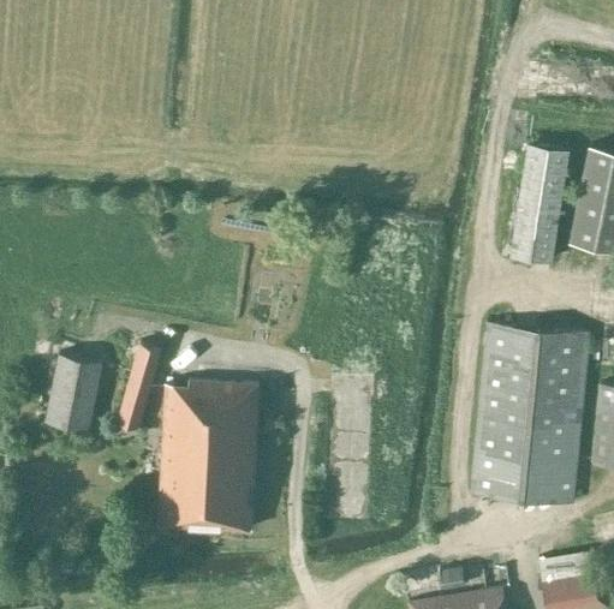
[(528,147),(510,256),(549,262),(567,153),(528,147)]
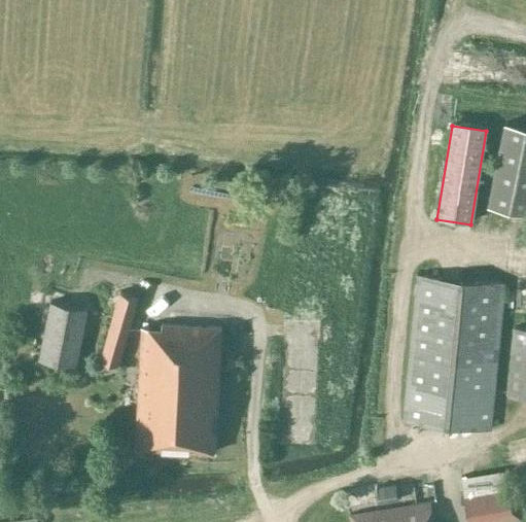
[(486,209),(525,217),(525,131),(503,127),(486,209)]
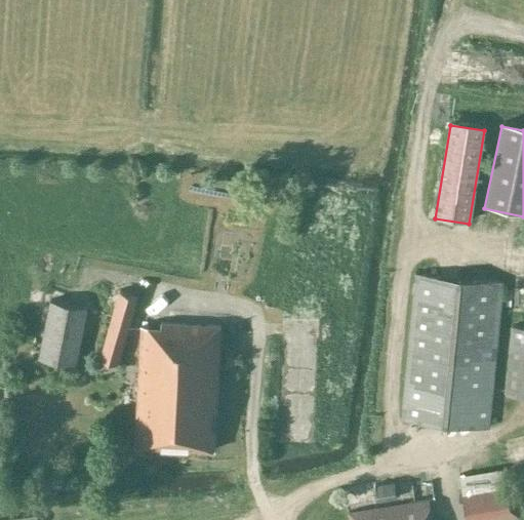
[(401,424),(486,432),(501,287),(415,279),(401,424)]
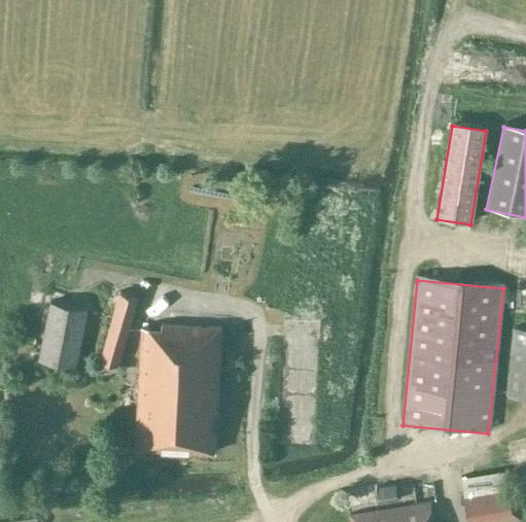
[(119,297),(99,364),(117,370),(137,302),(119,297)]
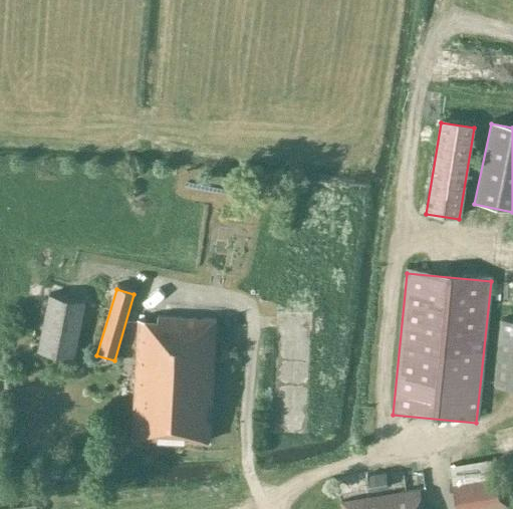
[(49,298),(37,353),(73,361),(85,306),(49,298)]
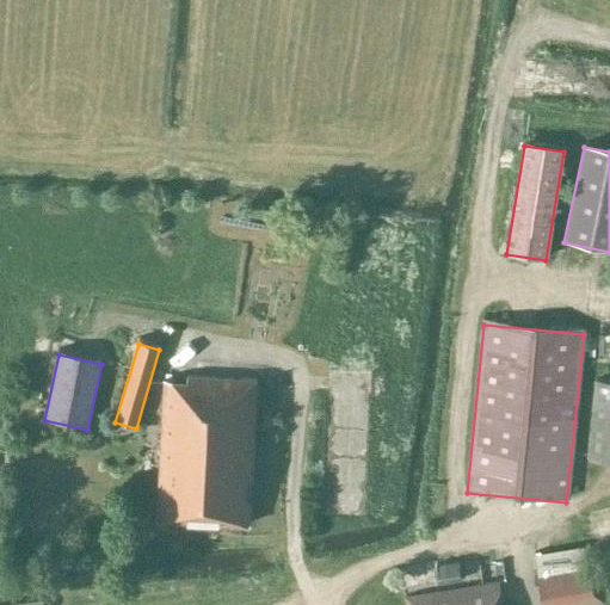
[(185,388),(164,387),(156,523),(248,528),(256,386),(186,382),(185,388)]
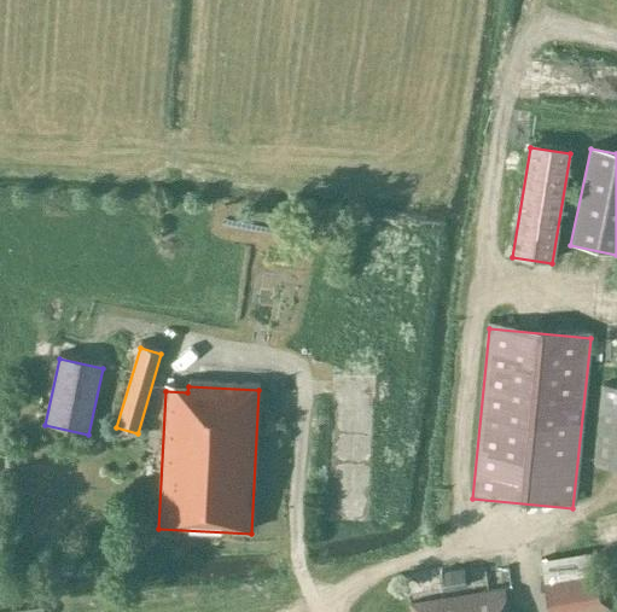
[(594,466),(616,468),(616,389),(603,388),(594,466)]
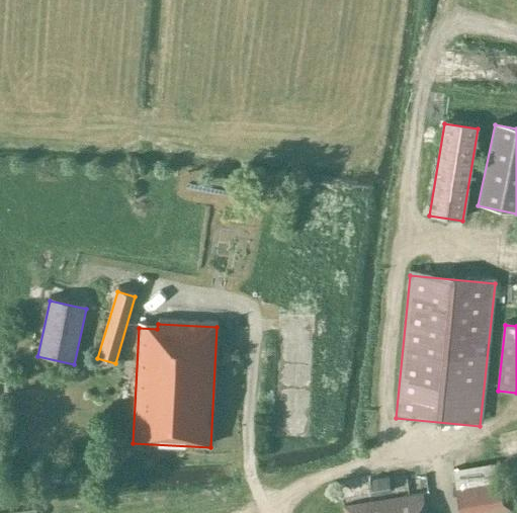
[(510,512),(505,483),(497,484),(495,469),(454,477),(459,512),(510,512)]
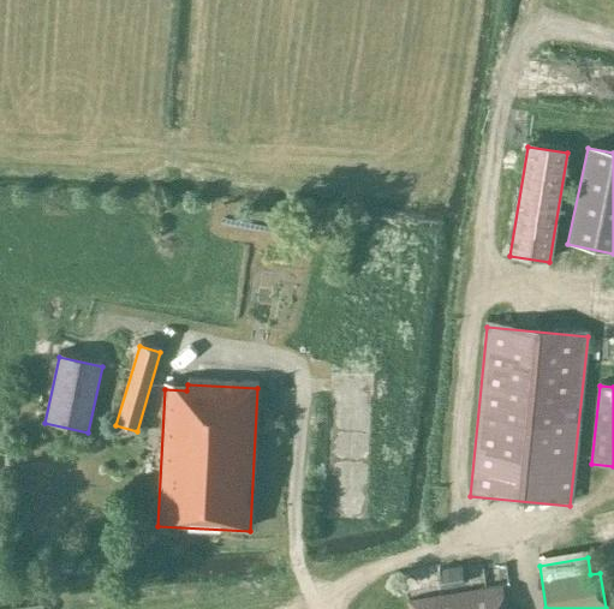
[(441,593),(465,589),(460,571),(437,574),(441,593)]
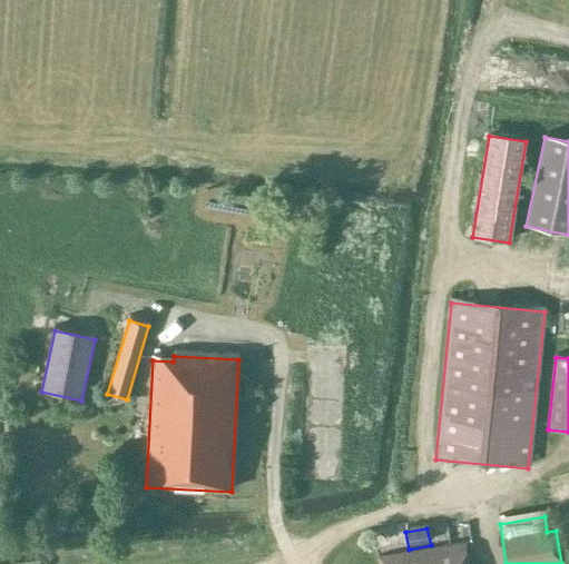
[(463,548),(379,561),(379,563),(466,563),(463,548)]
